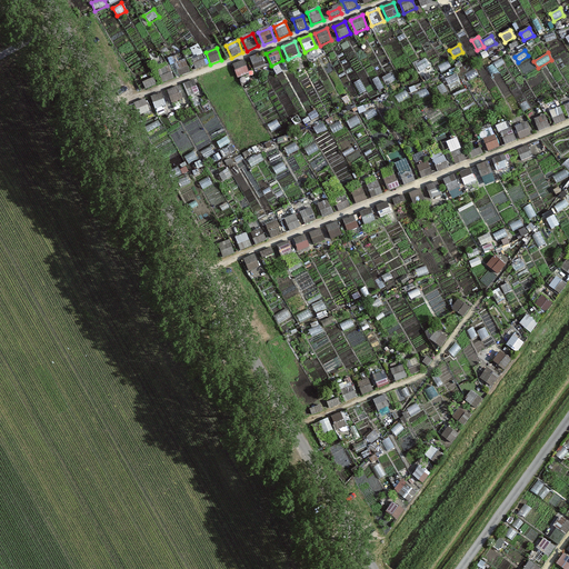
[(202,53),(191,58),(196,70),(207,66),(202,53)]
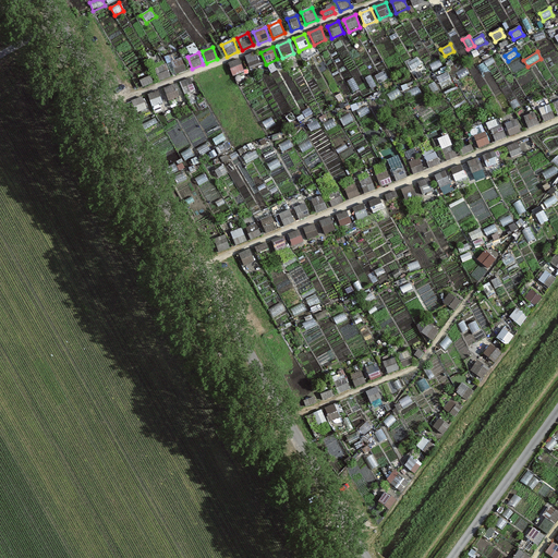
[(255,53),(244,58),(250,70),(261,65),(255,53)]
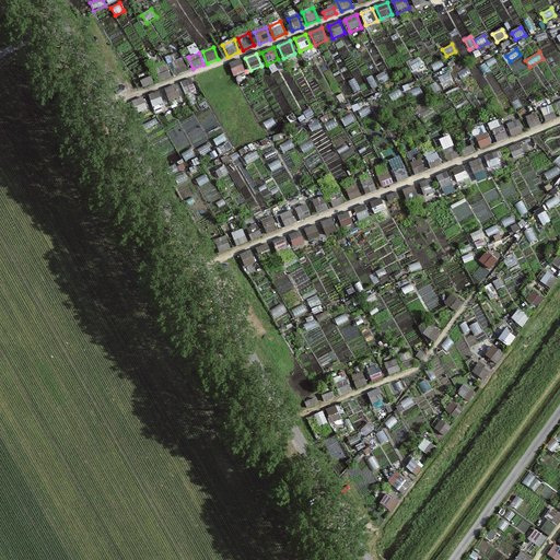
[(493,57),(486,62),(489,68),(497,62),(493,57)]
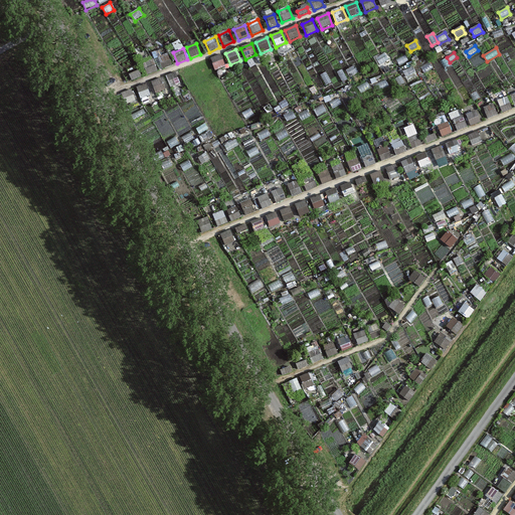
[(168,54),(157,58),(162,69),(172,65),(168,54)]
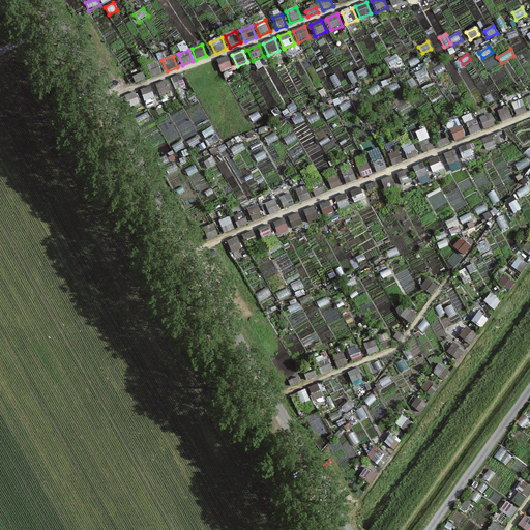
[(396,56),(387,60),(391,67),(401,62),(396,56)]
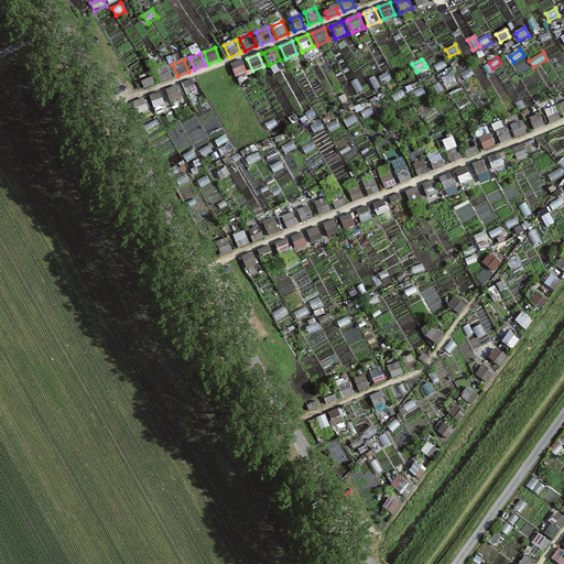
[(242,61),(230,65),(236,77),(247,73),(242,61)]
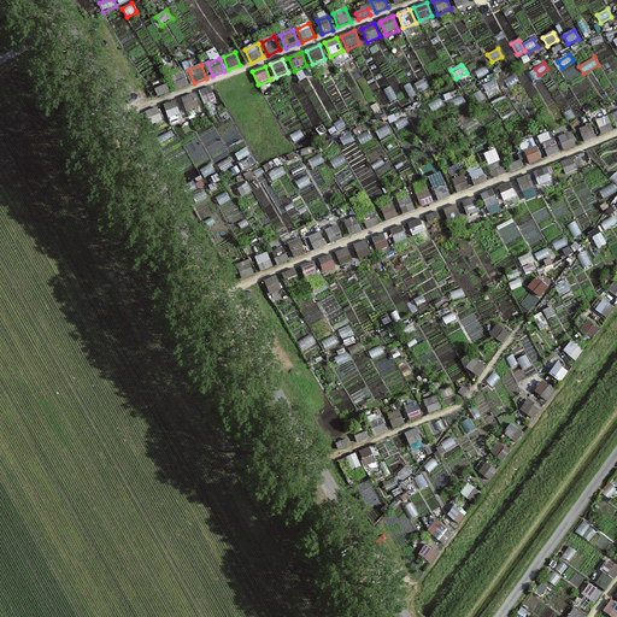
[(486,66),(475,71),(479,80),(489,74),(486,66)]
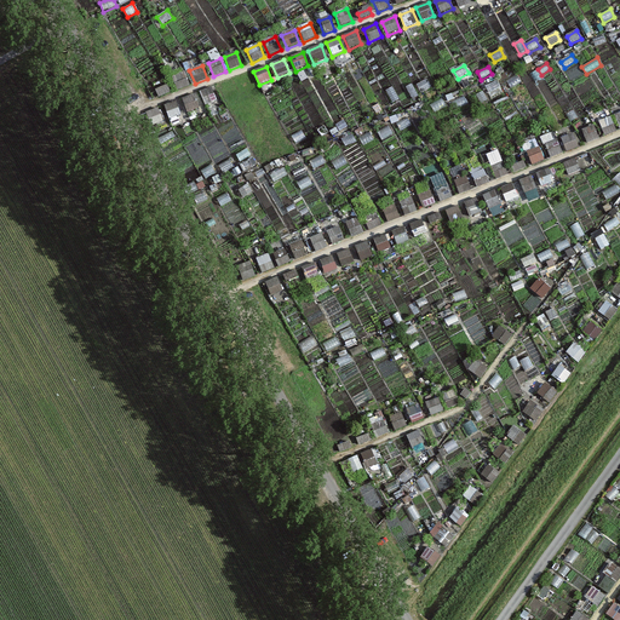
[(184,73),(172,79),(177,92),(190,86),(184,73)]
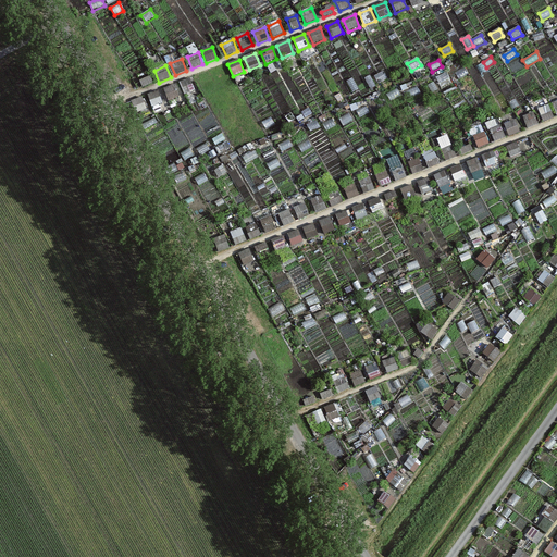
[(465,67),(455,72),(459,79),(469,74),(465,67)]
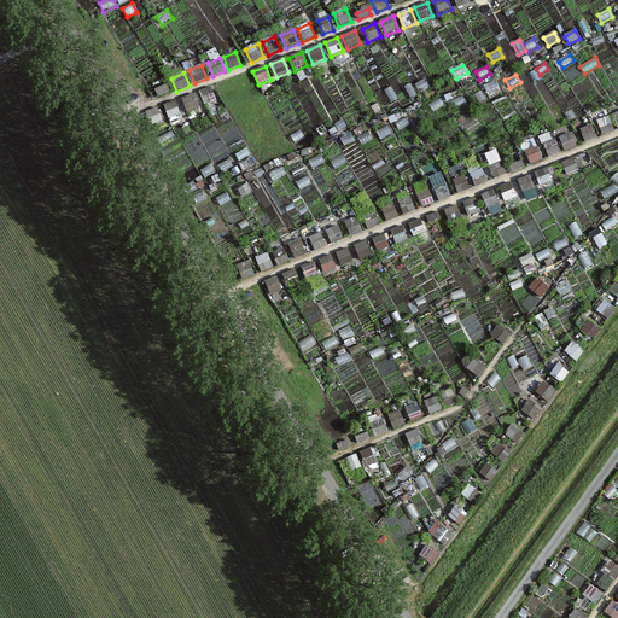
[(426,80),(415,86),(420,93),(430,88),(426,80)]
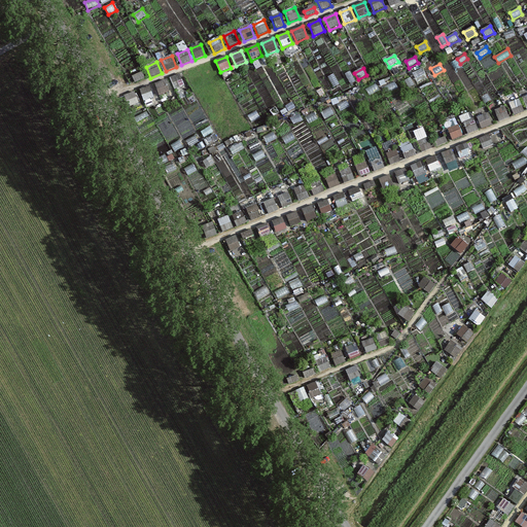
[(423,69),(412,74),(415,80),(426,75),(423,69)]
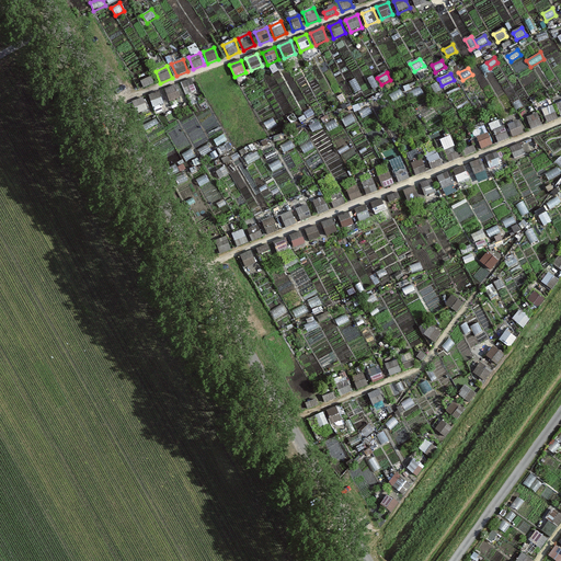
[(373,77),(367,80),(373,91),(379,88),(373,77)]
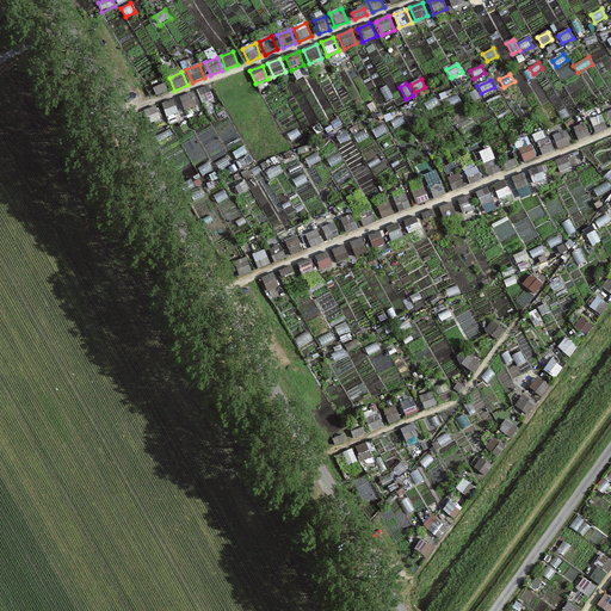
[(165,85),(153,90),(156,97),(168,92),(165,85)]
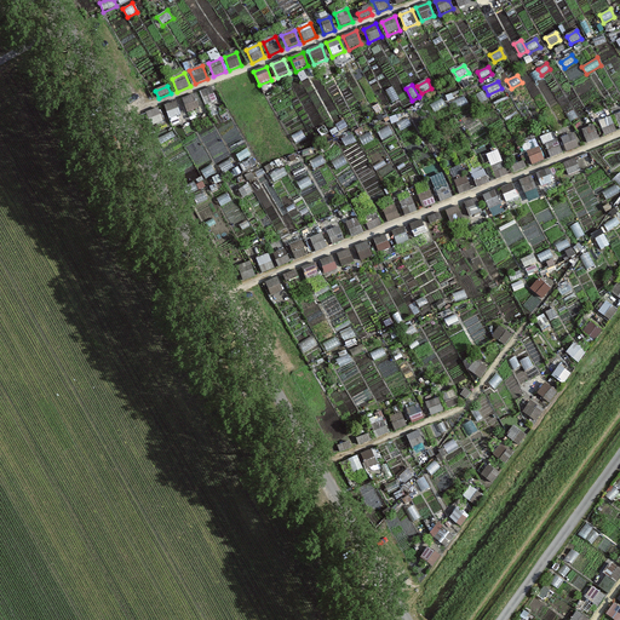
[(392,87),(386,91),(392,103),(400,99),(392,87)]
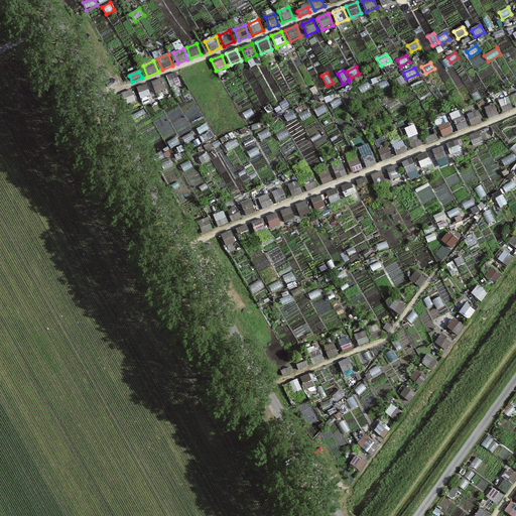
[(176,74),(165,78),(170,89),(180,85),(176,74)]
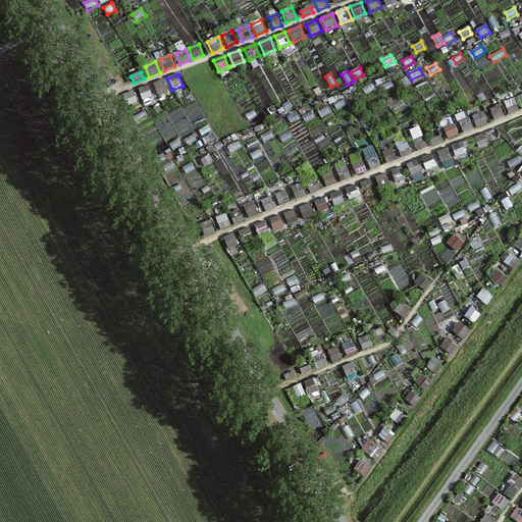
[(407,77),(401,81),(405,88),(410,85),(407,77)]
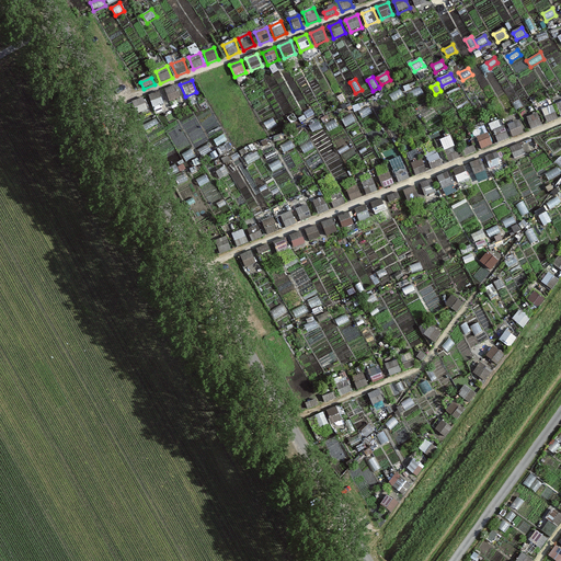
[(175,87),(164,91),(169,103),(181,99),(175,87)]
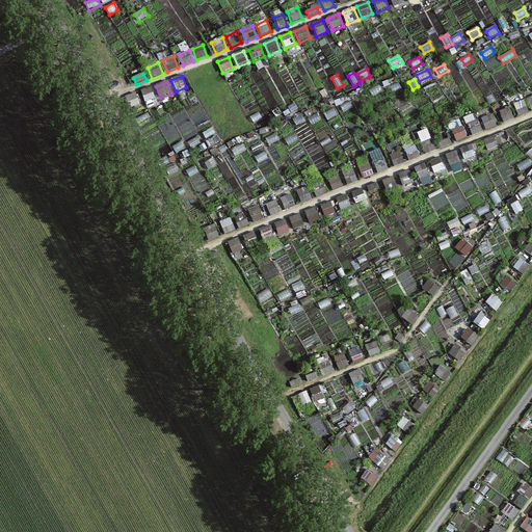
[(398,82),(387,88),(391,96),(402,89),(398,82)]
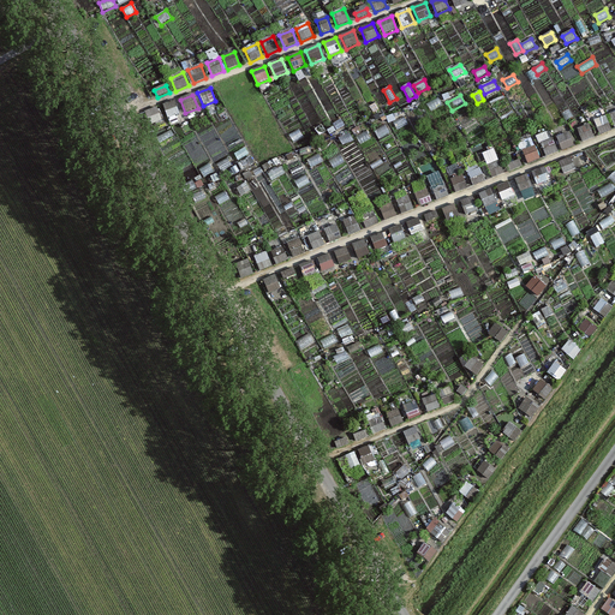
[(437,99),(427,105),(431,112),(442,107),(437,99)]
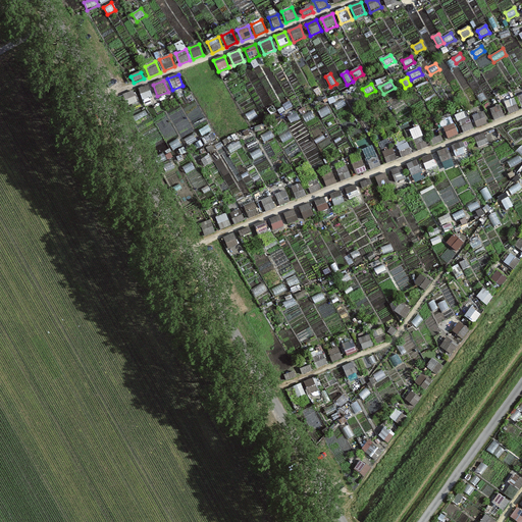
[(148,86),(138,90),(142,101),(153,97),(148,86)]
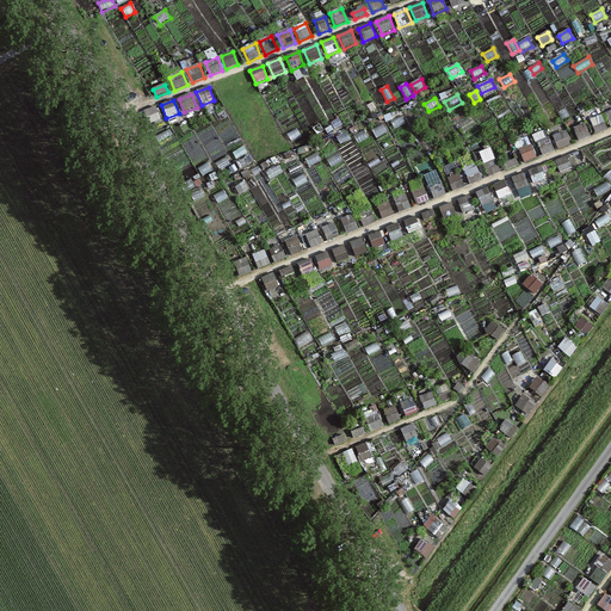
[(418,106),(405,112),(408,119),(421,113),(418,106)]
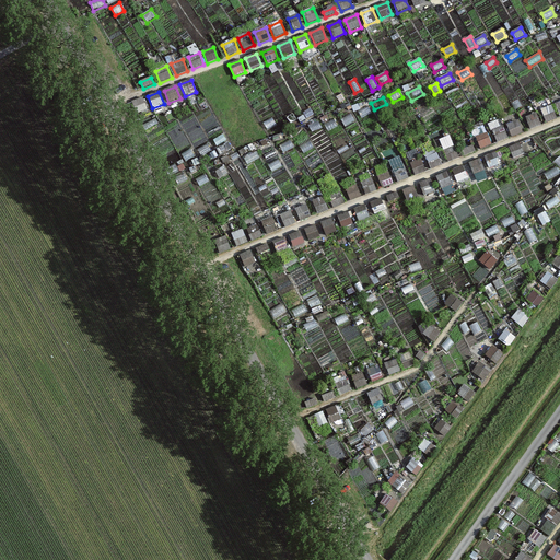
[(142,98),(131,103),(136,115),(148,111),(142,98)]
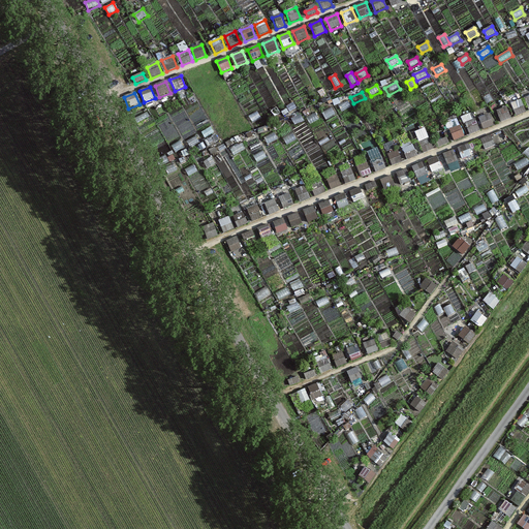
[(489,94),(483,98),(488,104),(493,100),(489,94)]
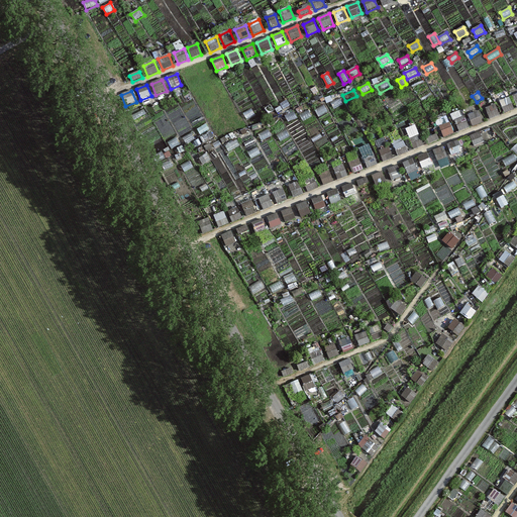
[(339,98),(330,103),(334,109),(342,105),(339,98)]
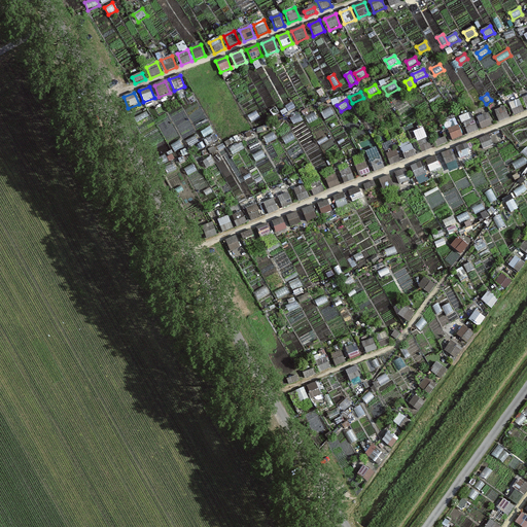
[(519,101),(508,105),(513,116),(524,112),(519,101)]
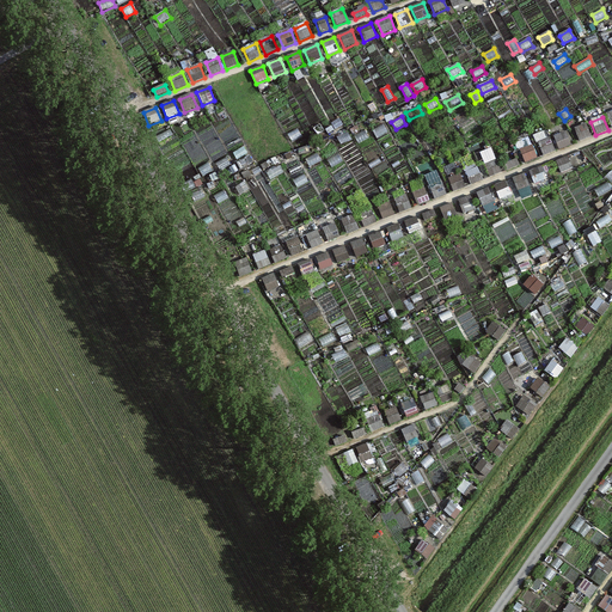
[(340,120),(331,123),(335,130),(343,126),(340,120)]
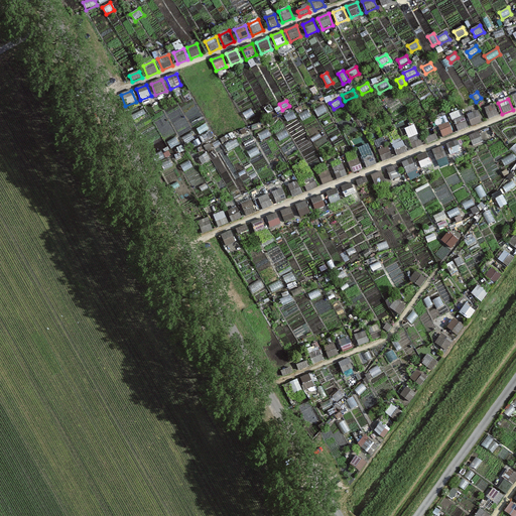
[(494,104),(483,108),(488,119),(498,115),(494,104)]
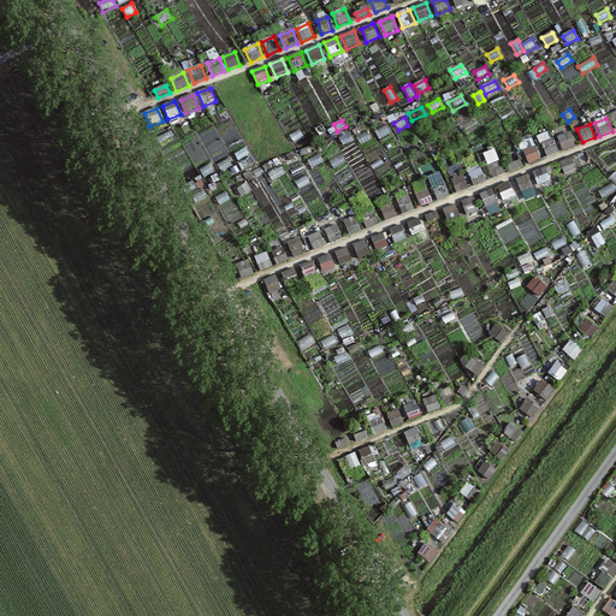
[(385,125),(374,130),(380,141),(391,135),(385,125)]
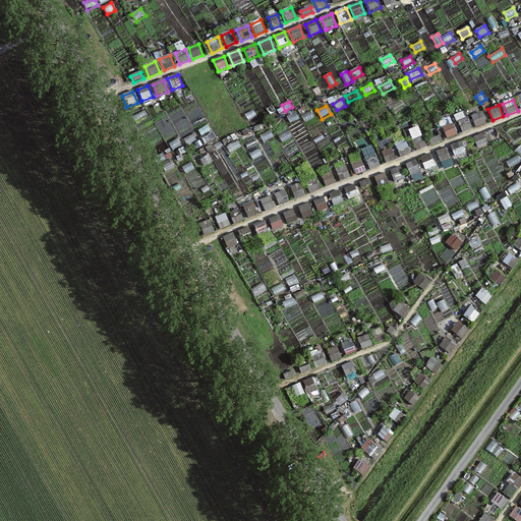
[(145,110),(132,117),(135,122),(148,115),(145,110)]
